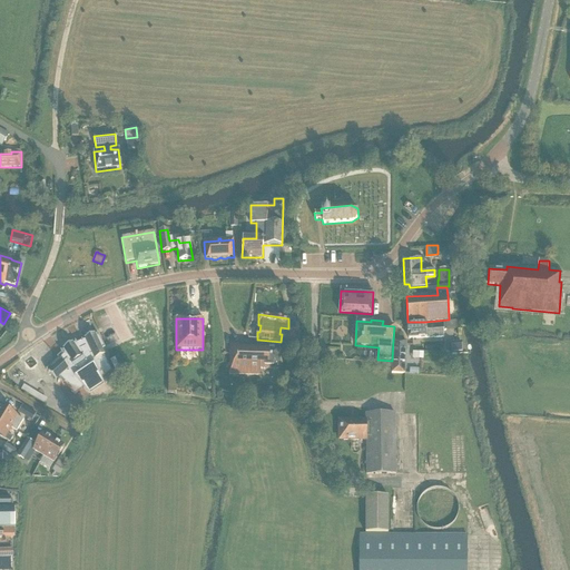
[(425,325),(425,322),(408,322),(409,340),(444,337),(443,330),(457,330),(457,322),(443,322),(443,324),(425,325)]
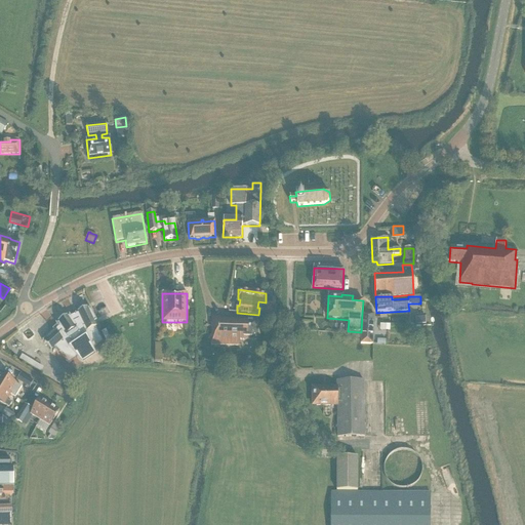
[(96,328),(97,328),(94,322),(97,321),(90,307),(89,307),(90,309),(89,309),(88,308),(78,312),(79,314),(77,315),(76,313),(76,314),(76,315),(72,316),(70,314),(70,315),(70,316),(69,317),(68,316),(58,322),(59,323),(57,324),(56,323),(55,323),(58,328),(55,331),(54,330),(43,340),(43,341),(44,340),(45,341),(44,342),(52,351),(53,350),(54,351),(53,352),(53,353),(57,350),(59,353),(58,353),(69,364),(78,359),(82,363),(83,363),(82,362),(94,354),(95,355),(96,354),(94,350),(104,344),(96,328)]
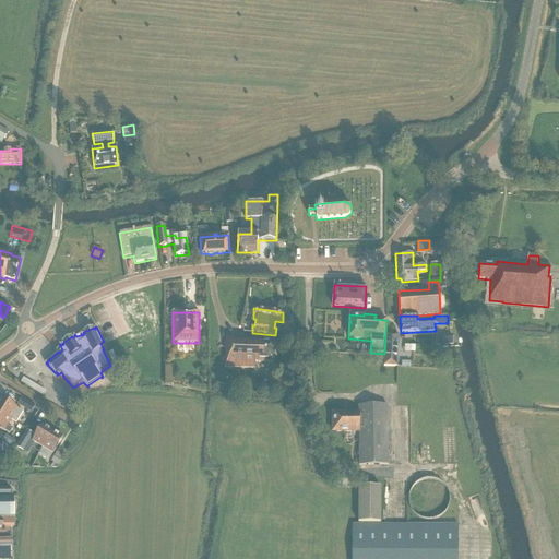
[(385,334),(384,354),(384,366),(397,367),(399,335),(385,334)]
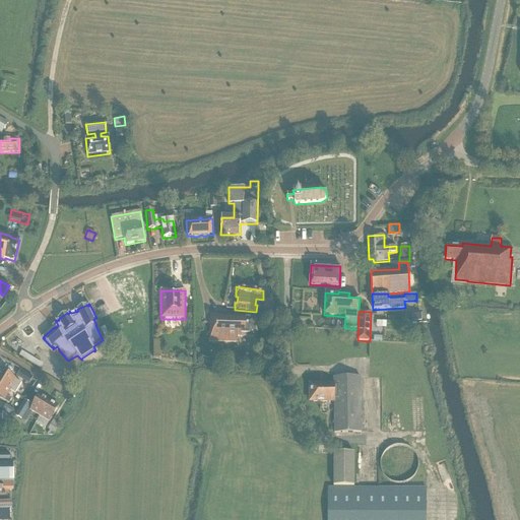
[(209,341),(238,343),(238,337),(254,338),(255,317),(229,316),(228,317),(220,317),(220,316),(210,316),(209,341)]
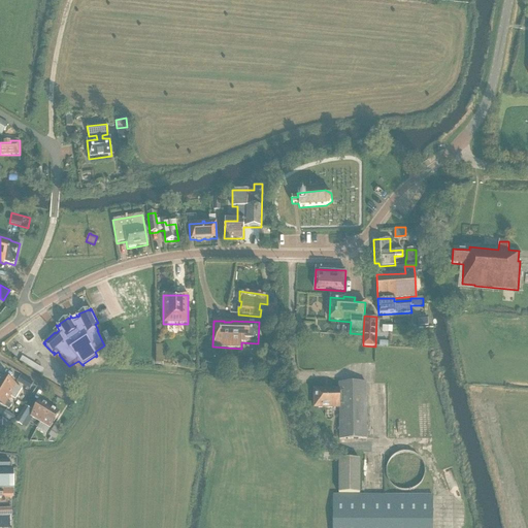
[(23,355),(21,360),(42,370),(45,366),(23,355)]
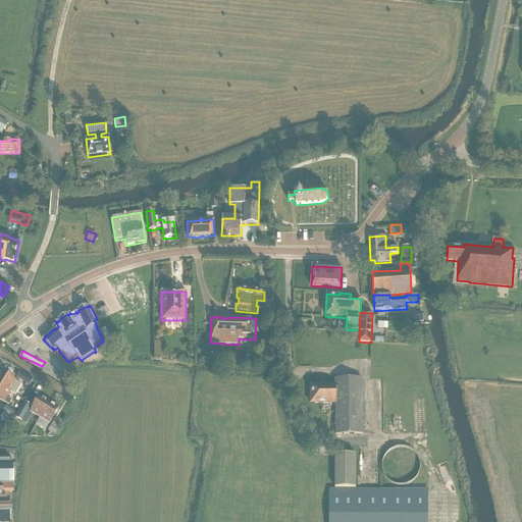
[(19,374),(17,378),(22,381),(23,380),(27,375),(21,372),(19,374)]
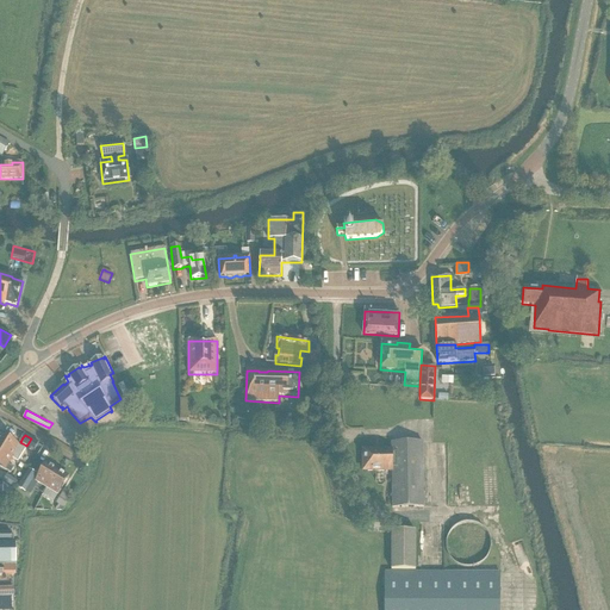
[(25,450),(19,447),(1,436),(0,437),(0,450),(12,459),(16,453),(22,456),(25,450)]
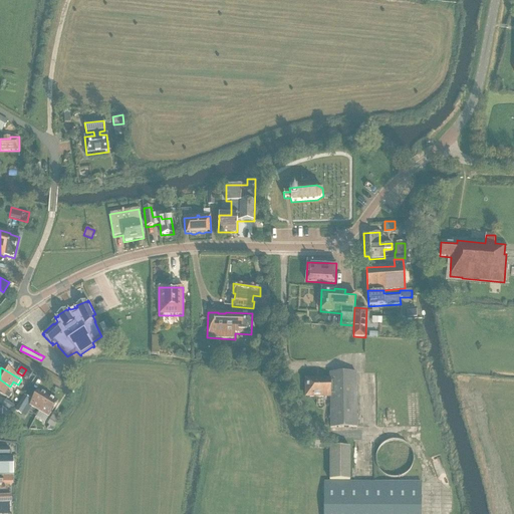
[(306,380),(306,398),(330,398),(330,428),(357,428),(357,373),(329,373),(329,380),(306,380)]
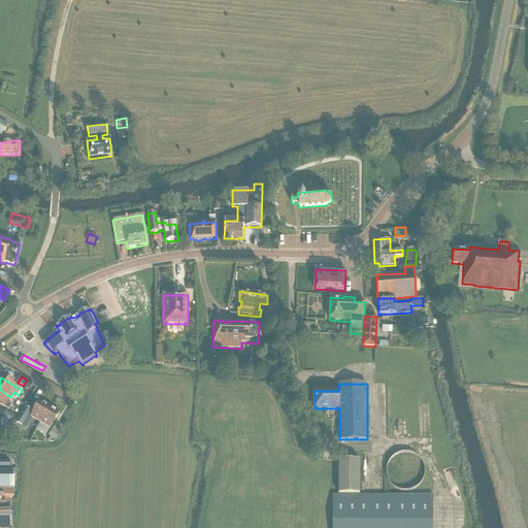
[(0,404),(3,407),(4,407),(9,410),(12,406),(6,402),(10,397),(0,390),(0,404)]
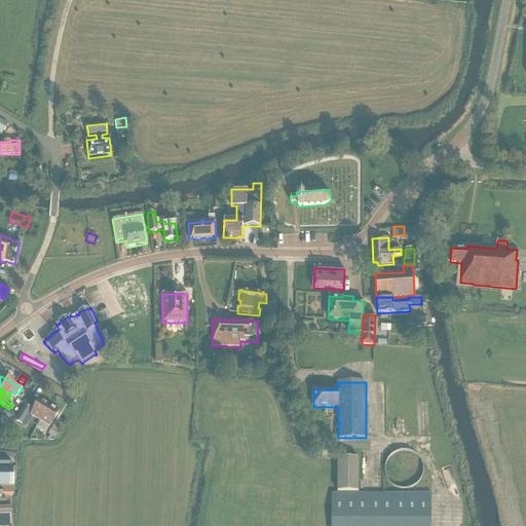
[(40,400),(30,416),(38,420),(47,404),(40,400)]
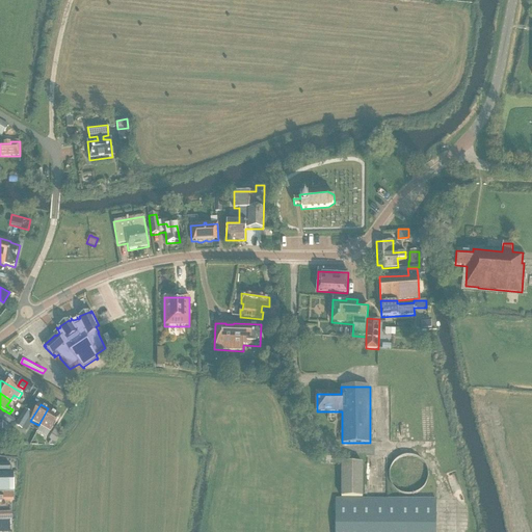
[(60,416),(48,408),(38,425),(50,432),(60,416)]
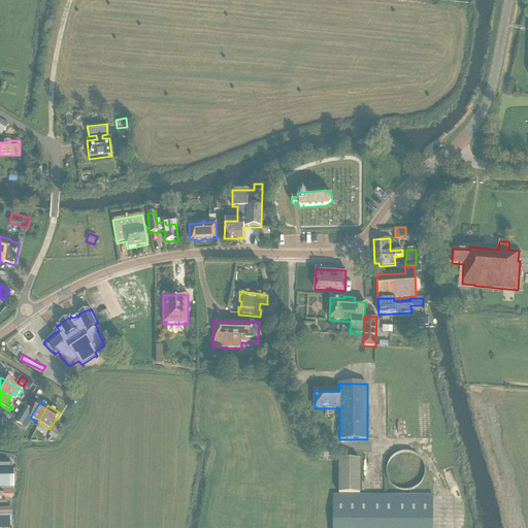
[(26,429),(30,423),(26,421),(31,411),(25,407),(15,422),(26,429)]
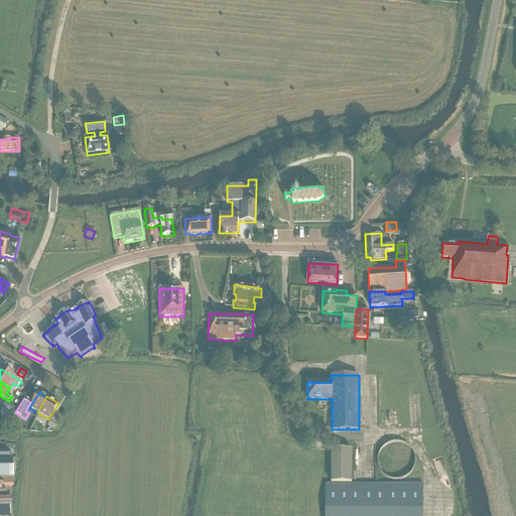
[(6,402),(2,407),(11,413),(14,408),(6,402)]
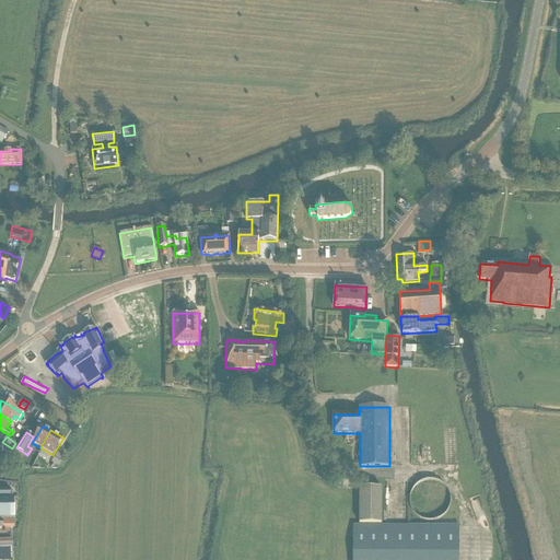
[(0,458),(0,459),(1,454),(1,453),(11,454),(11,450),(1,444),(0,444),(0,458)]
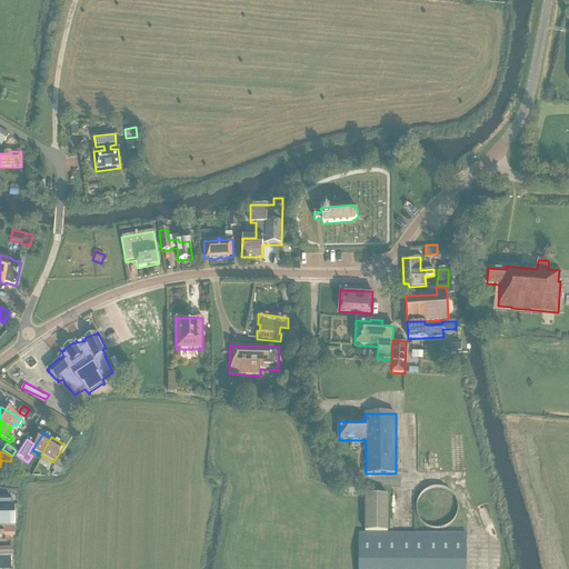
[(58,460),(52,470),(59,475),(66,465),(58,460)]
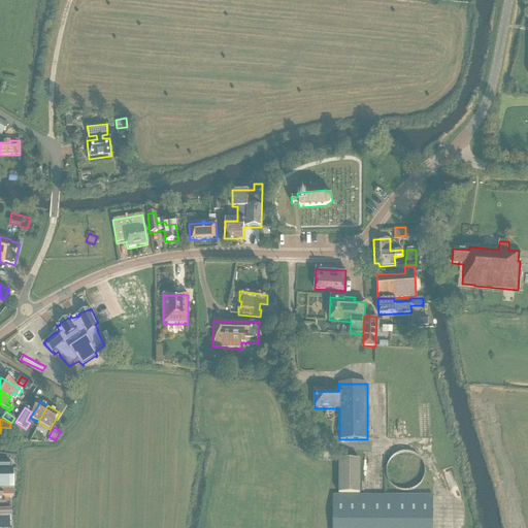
[(422,461),(418,457),(414,454),(408,453),(404,453),(401,453),(397,455),(393,457),(390,461),(387,466),(386,471),(387,476),(388,482),(391,486),(395,489),(399,491),(404,491),(407,491),(410,491),(414,490),(416,488),(418,487),(420,484),(423,481),(424,475),(424,470),(424,466),(422,461)]
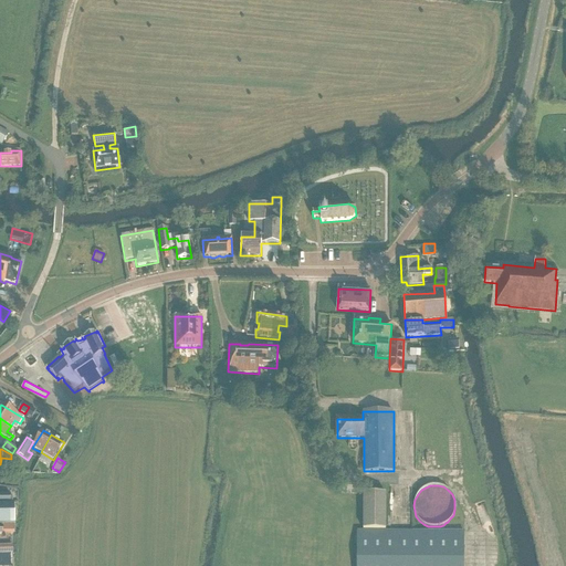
[(385,530),(385,493),(363,493),(363,530),(385,530)]
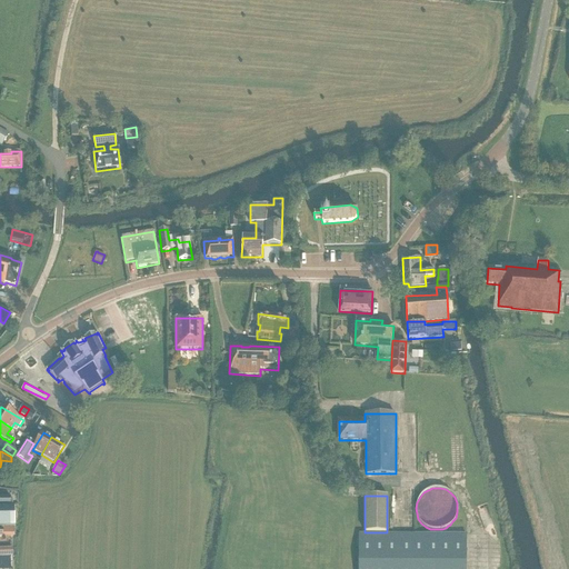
[(10,497),(0,497),(0,506),(10,507),(10,497)]
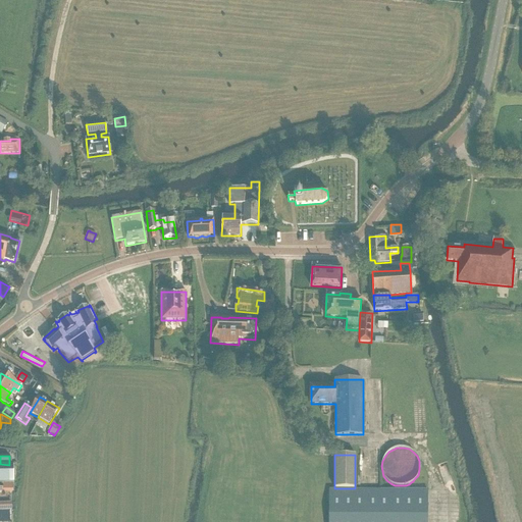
[(0,482),(11,482),(11,467),(0,466),(0,482)]
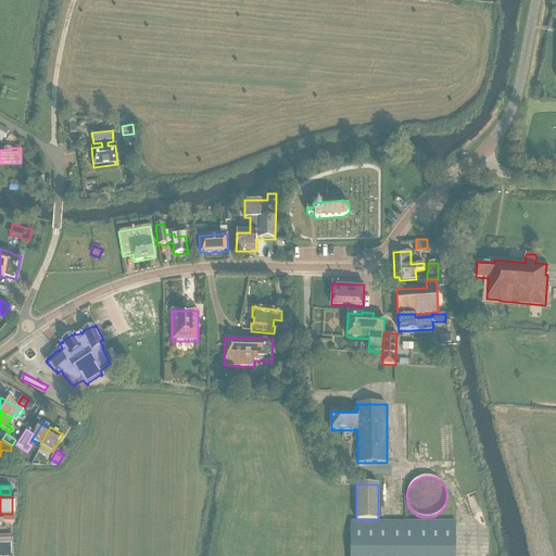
[(455,555),(455,522),(351,521),(350,555),(455,555)]
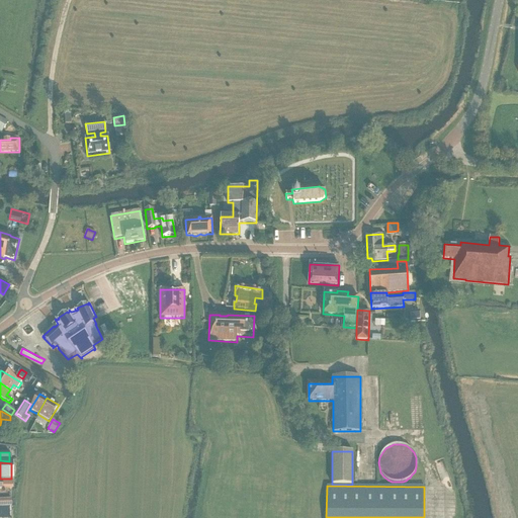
[(11,499),(0,499),(0,507),(12,507),(11,499)]
